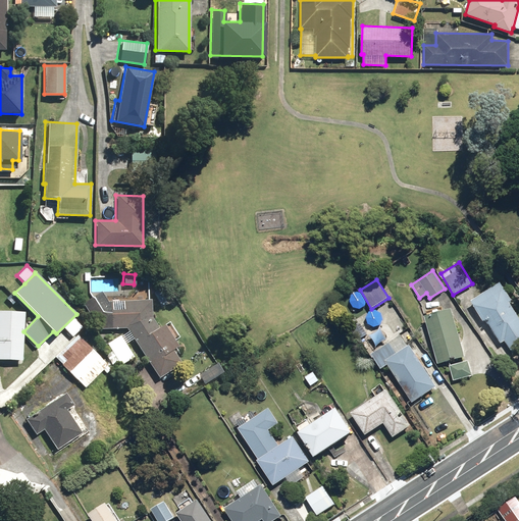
[(512,300),(500,281),(470,302),(485,323),(486,322),(501,343),(504,341),(512,354),(518,349),(518,315),(510,302),(512,300)]
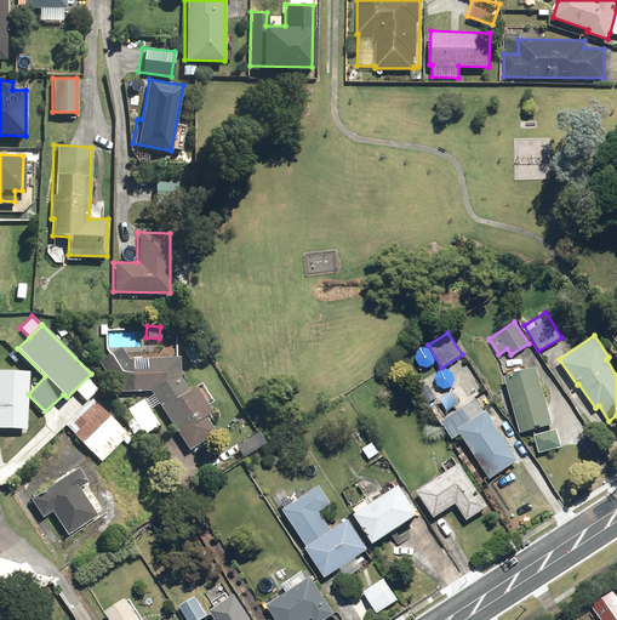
[(96,360),(116,391),(149,390),(188,449),(215,432),(205,415),(211,411),(206,404),(211,400),(199,382),(188,390),(180,376),(178,356),(127,358),(119,345),(96,360)]
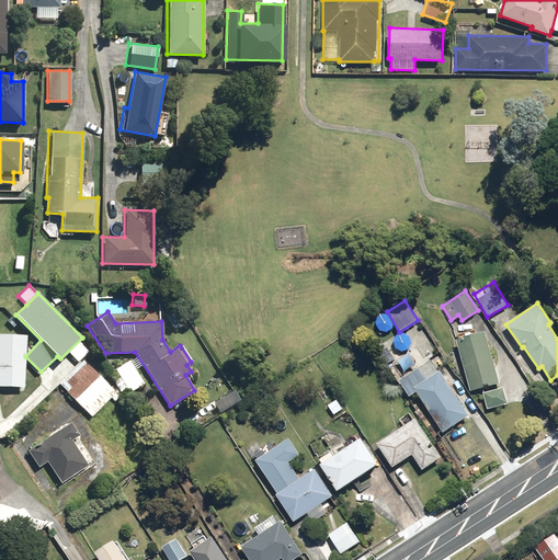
[(499,383),(486,331),(457,339),(470,390),(499,383)]
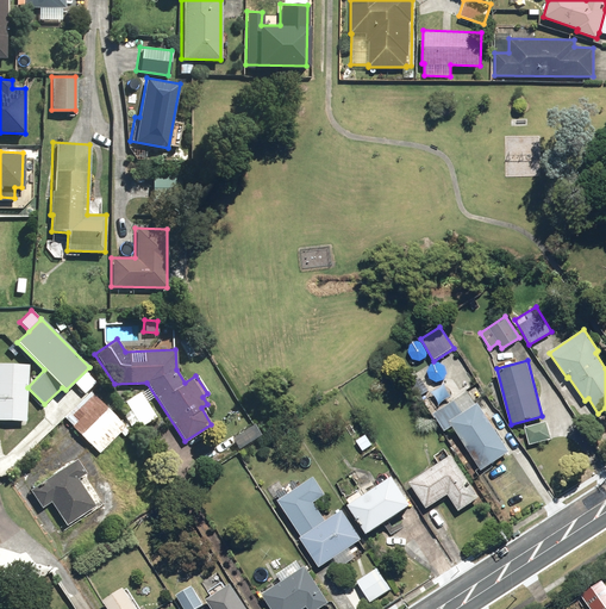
[(0,420),(24,421),(27,365),(0,362),(0,420)]
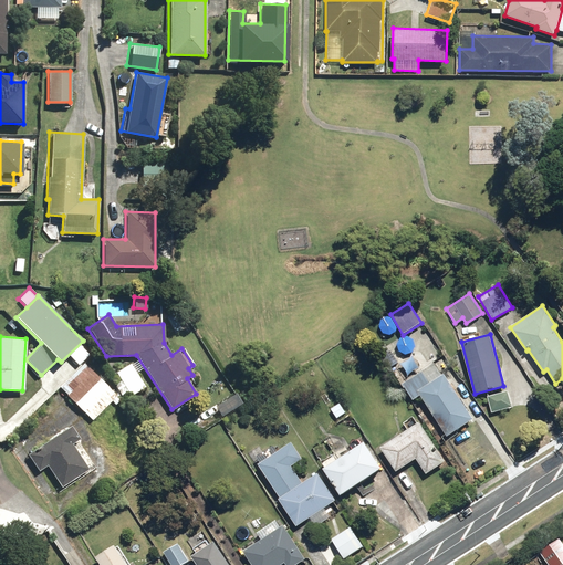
[(115,395),(82,363),(58,387),(65,394),(64,395),(81,411),(82,410),(91,419),(115,395)]
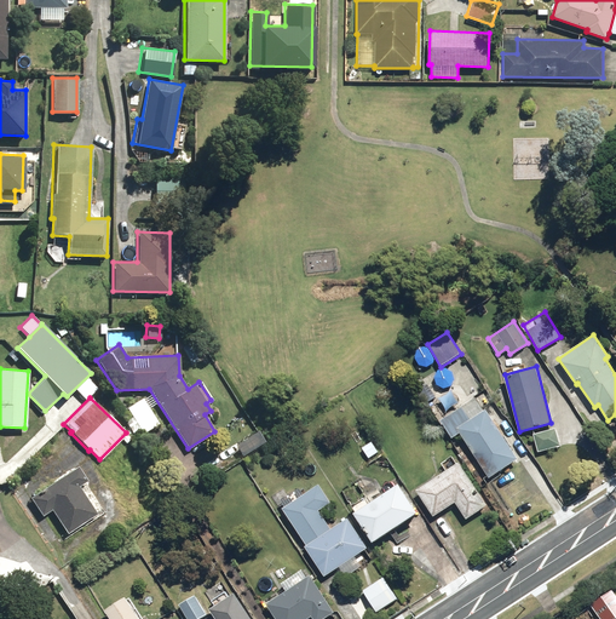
[(157,424),(142,397),(126,407),(142,434),(157,424)]
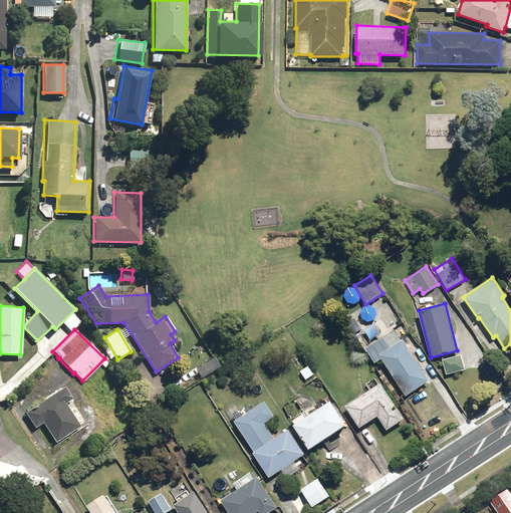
[(430,379),(403,338),(390,347),(382,336),(364,348),(374,362),(380,358),(405,396),(430,379)]
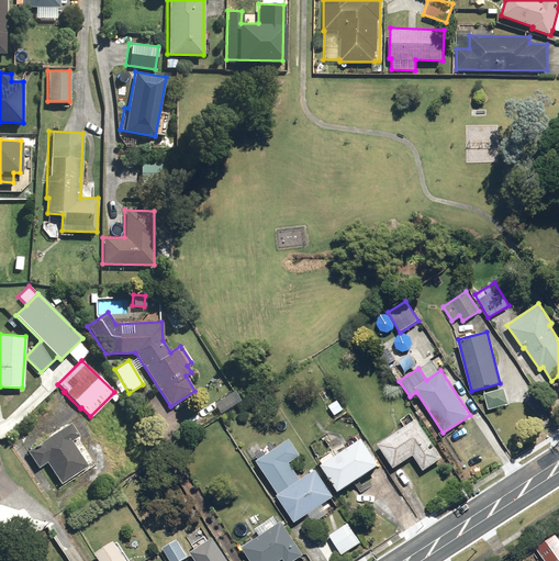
[(507,404),(503,388),(483,393),(488,410),(507,404)]
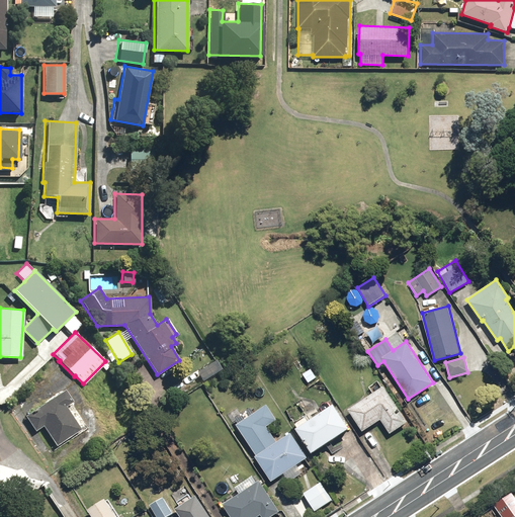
[(211,361),(195,371),(200,381),(218,371),(211,361)]
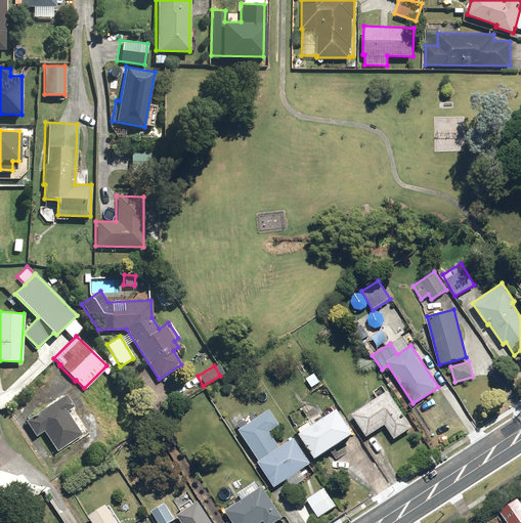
[(413,427),(389,390),(352,415),(366,436),(385,425),(394,439),(413,427)]
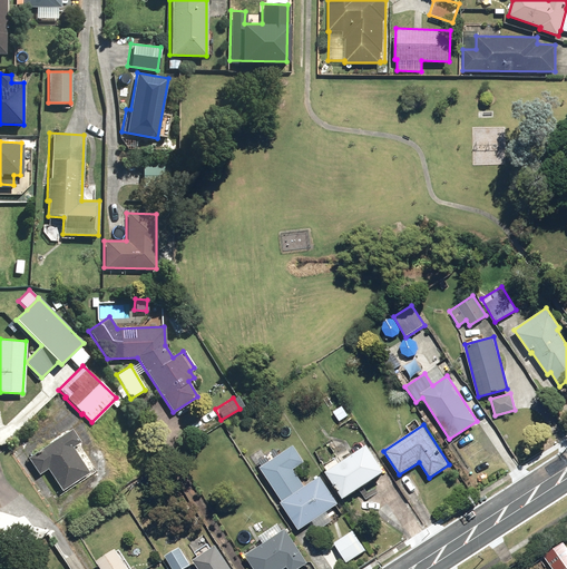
[(80,442),(71,429),(26,458),(38,474),(47,469),(61,491),(88,473),(71,447),(80,442)]
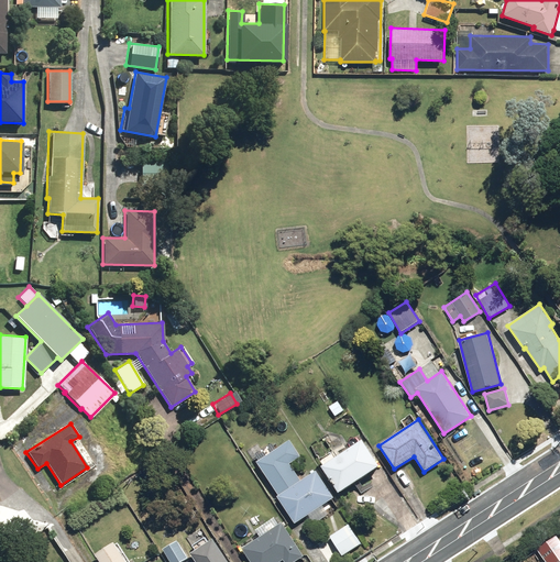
[(276,496),(295,524),(333,497),(316,470),(302,480),(291,463),(302,455),(291,440),(256,462),(278,495),(276,496)]
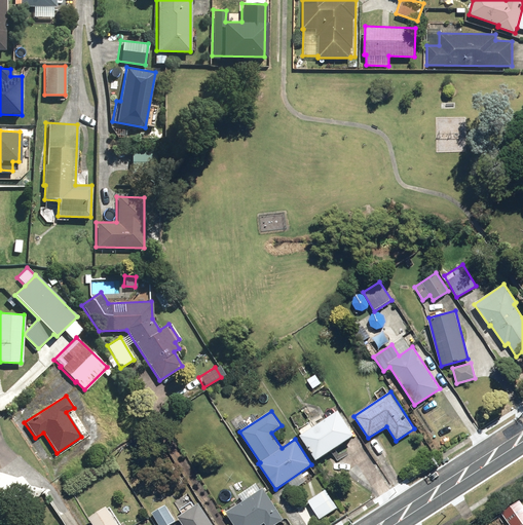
[(357,436),(340,411),(301,437),(318,460),(357,436)]
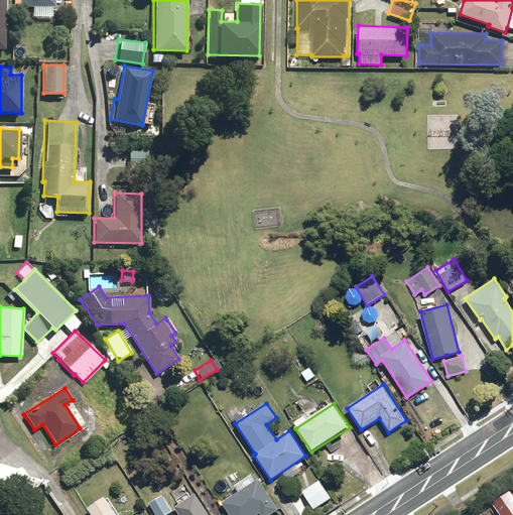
[(259,478),(221,503),(229,514),(255,514),(259,513),(260,514),(270,514),(279,509),(259,478)]
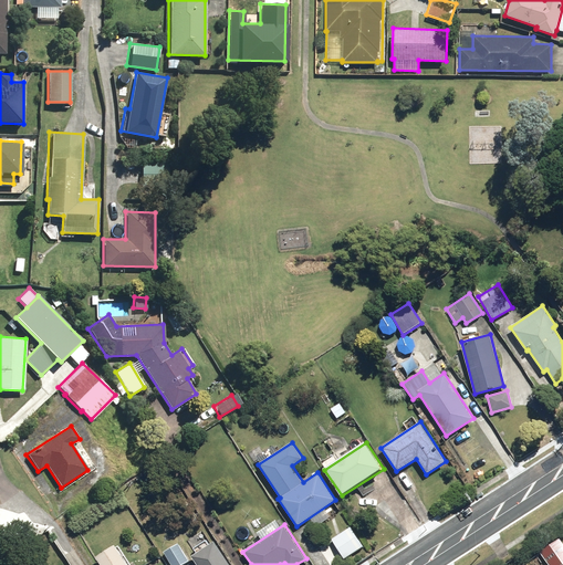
[(362,546),(350,527),(331,540),(343,558),(362,546)]
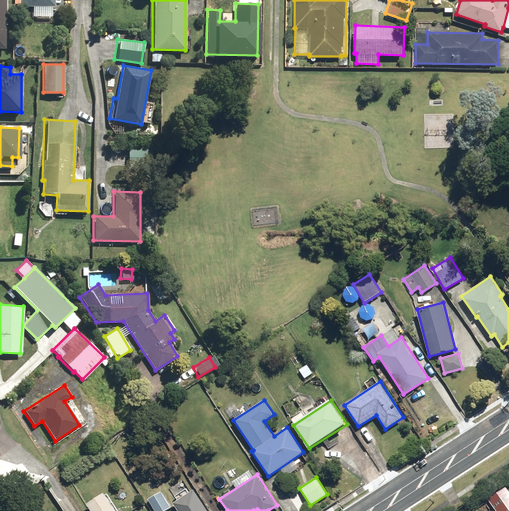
[(508,510),(508,488),(506,485),(487,499),(495,510),(508,510)]
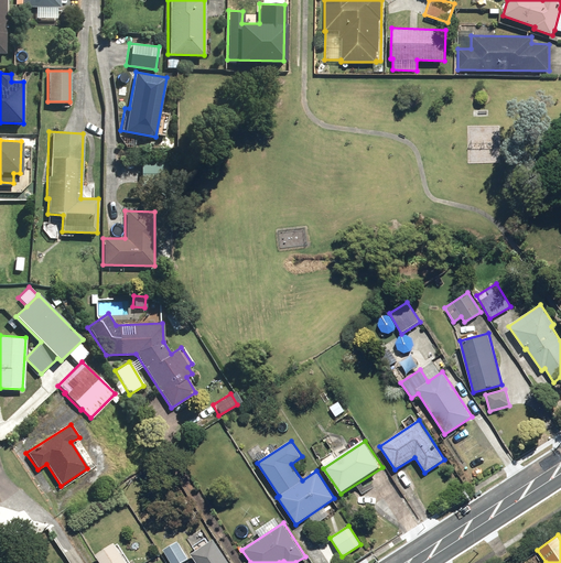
[(228,562),(214,539),(191,553),(196,562),(228,562)]
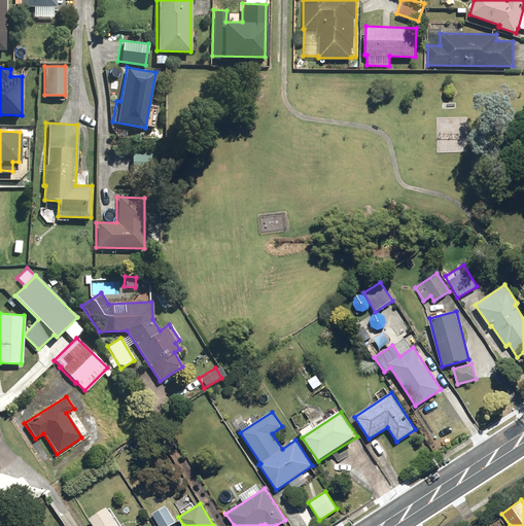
[(165,504),(150,514),(158,525),(169,525),(176,522),(165,504)]
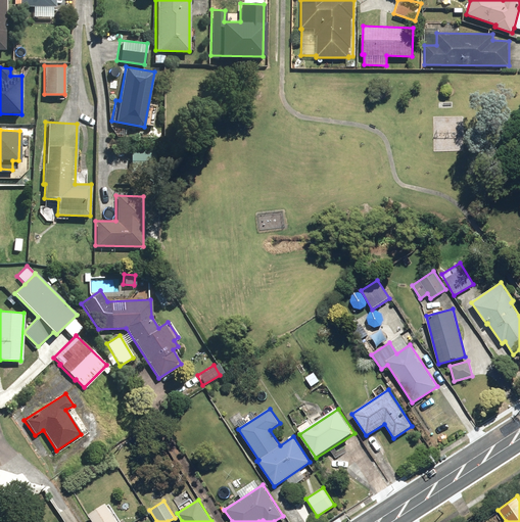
[(93,521),(117,521),(106,503),(88,514),(93,521)]
